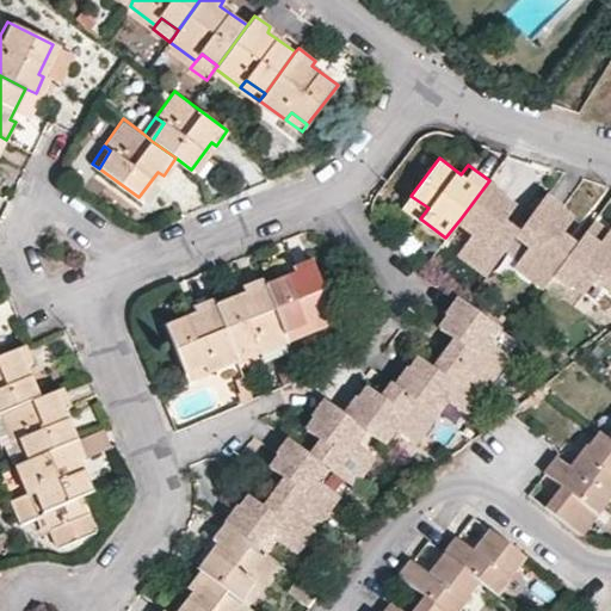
[(489,180),(461,218),(475,229),(462,247),(489,267),(512,236),(499,227),(506,218),(517,204),(505,195),(506,193),(489,180)]
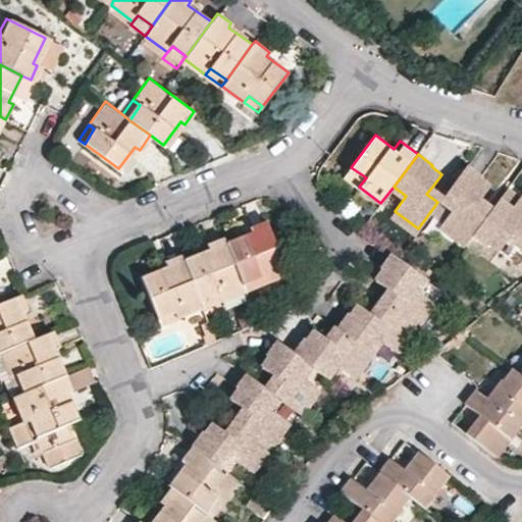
[(444,221),(467,239),(475,228),(486,212),(474,204),(479,198),(490,185),(481,177),(482,175),(467,163),(444,195),(457,204),(444,221)]
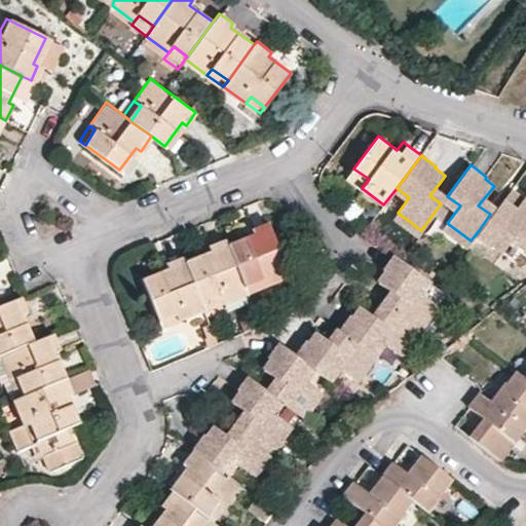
[(347,178),(362,188),(369,179),(353,168),(347,178)]
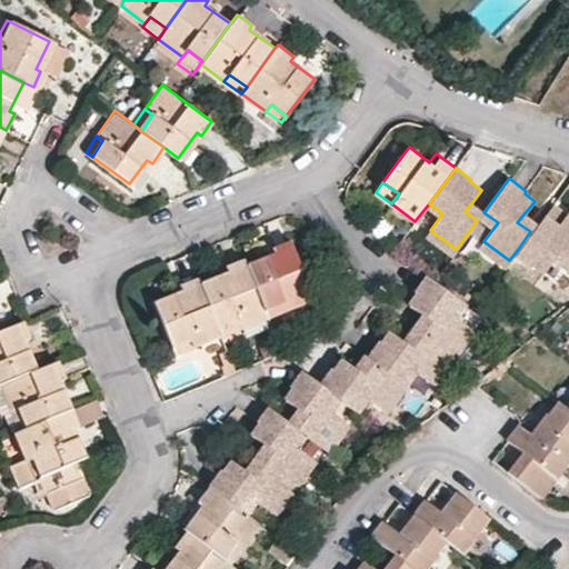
[(568,215),(552,202),(535,226),(530,231),(518,249),(532,260),(535,258),(546,267),(557,252),(562,245),(568,249),(568,215)]
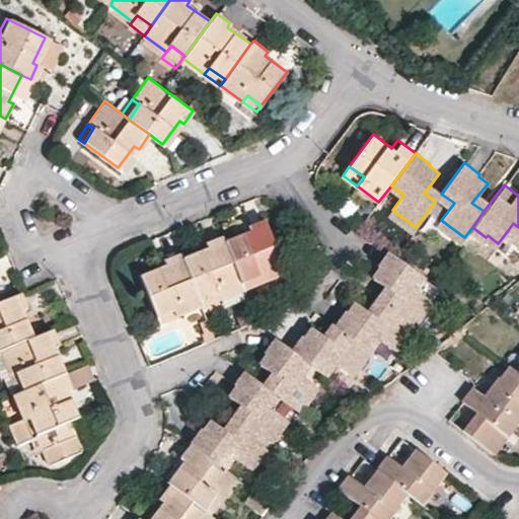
[(435,201),(441,194),(430,186),(424,193),(435,201)]
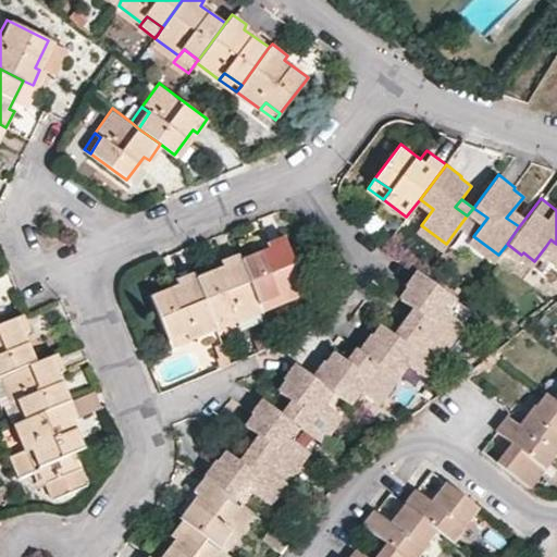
[(523,221),(511,211),(506,218),(519,226),(523,221)]
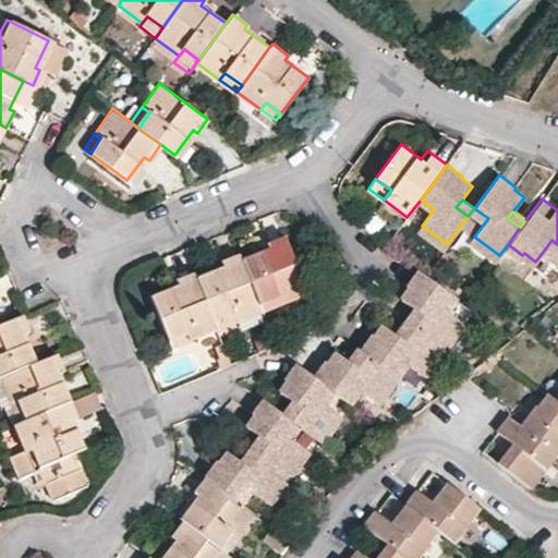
[(267,247),(241,258),(259,301),(276,293),(279,302),(305,290),(282,234),(265,241),(267,247)]
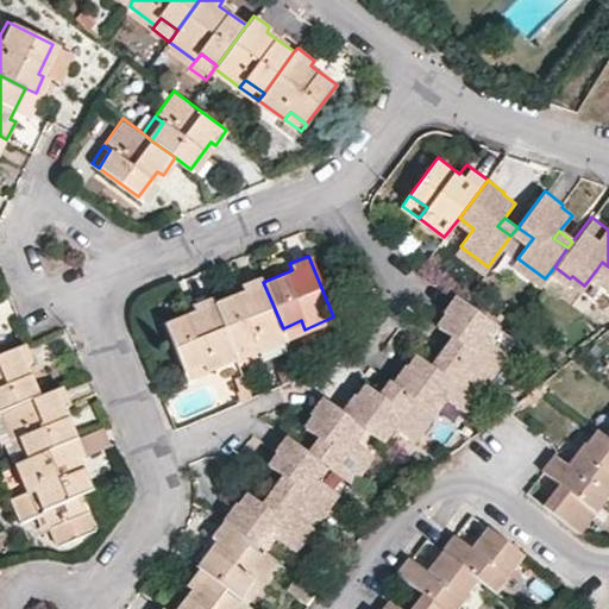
[(608,267),(602,262),(596,270),(608,280),(608,267)]
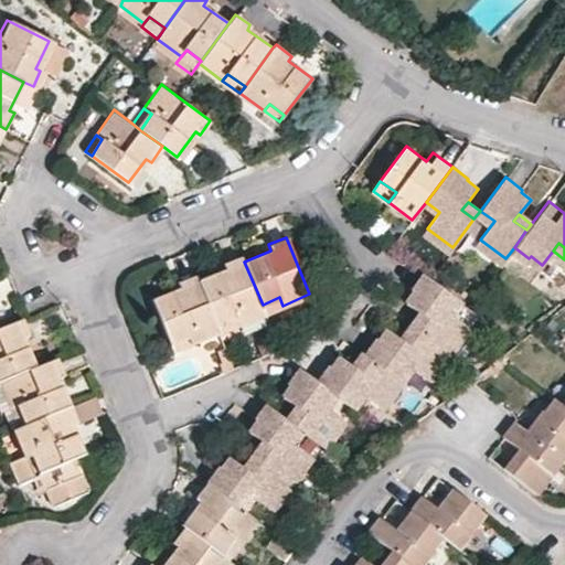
[(224,269),(198,281),(215,324),(232,317),(235,324),(265,312),(263,305),(244,262),(241,255),(222,265),(224,269)]
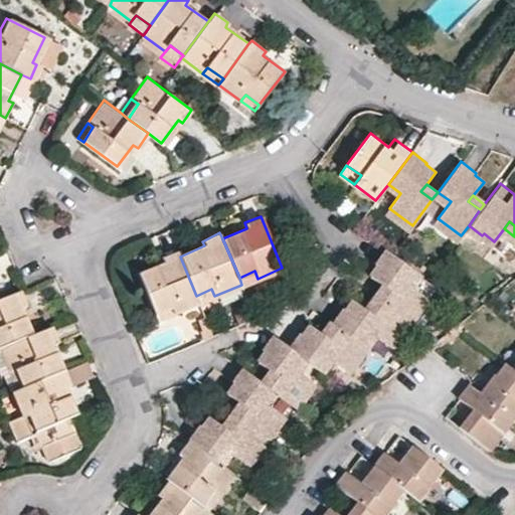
[(418,270),(393,250),(390,248),(380,262),(382,264),(375,273),(389,283),(396,289),(386,302),(409,319),(427,294),(420,289),(409,280),(418,270)]
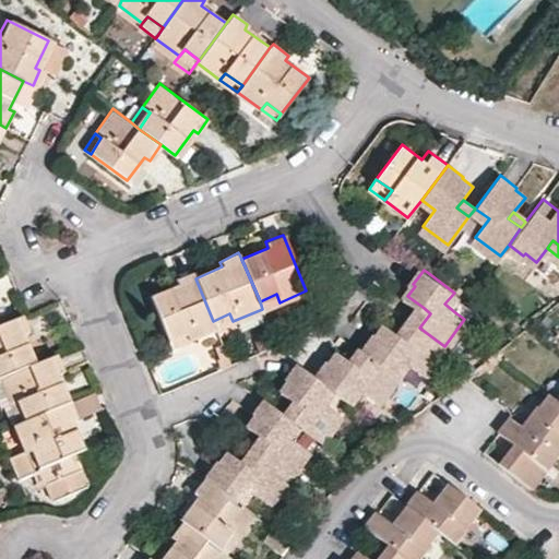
[(195,278),(193,272),(174,280),(176,287),(150,297),(168,340),(185,332),(188,341),(216,328),(213,321),(195,278)]
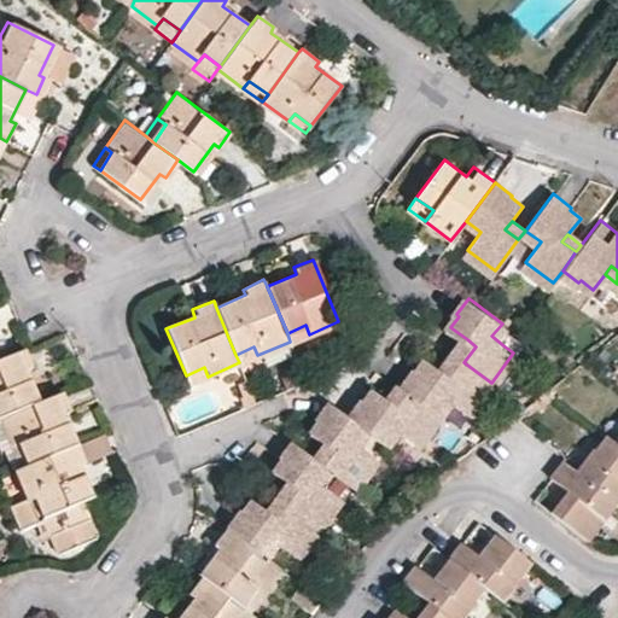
[(516,333),(502,324),(491,336),(505,347),(516,333)]
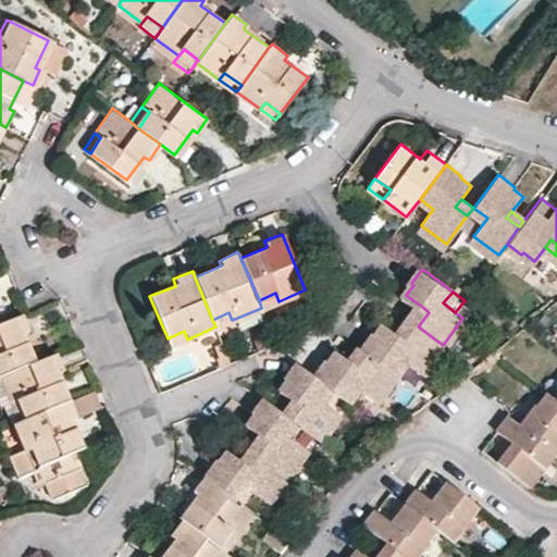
[(275,293),(259,300),(261,308),(279,301),(275,293)]
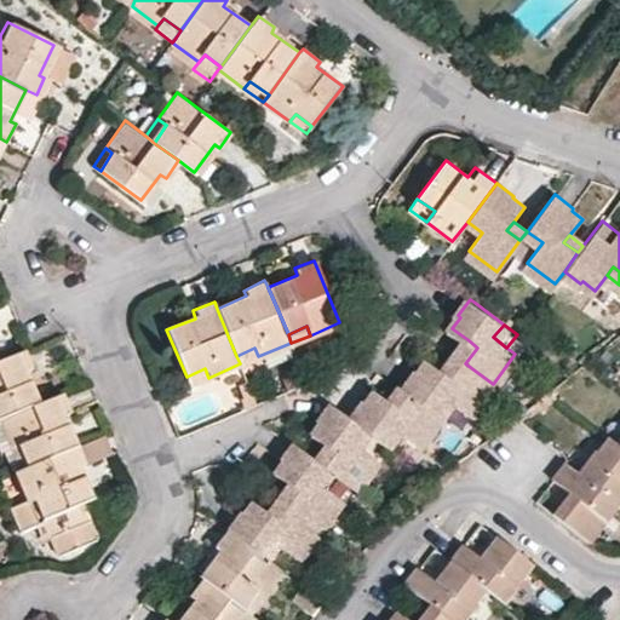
[(469,340),(457,356),(465,363),(477,348),(469,340)]
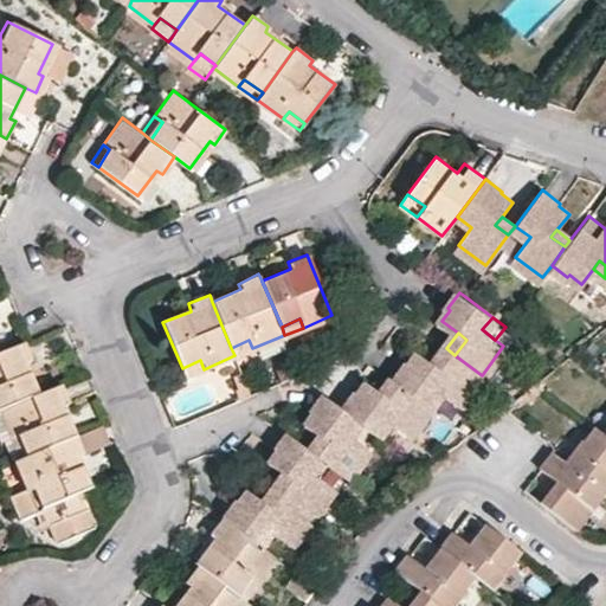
[(231,348),(234,355),(252,348),(249,340),(231,348)]
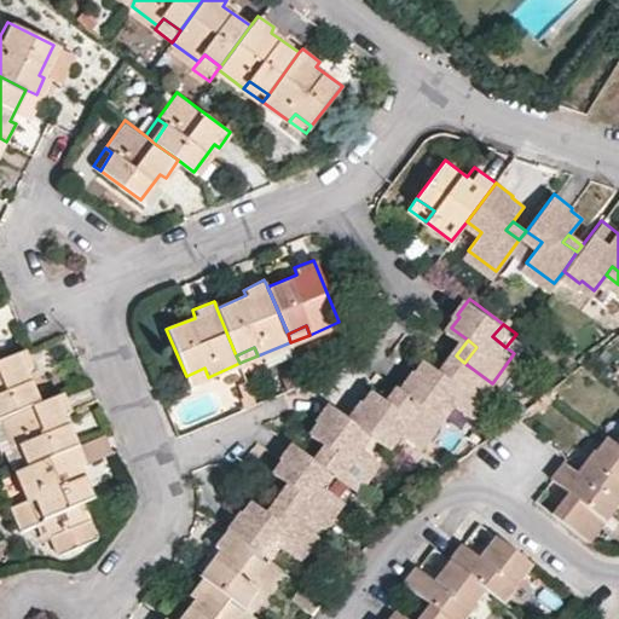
[(0,414),(0,415),(36,399),(25,369),(30,366),(23,348),(0,357),(0,414)]
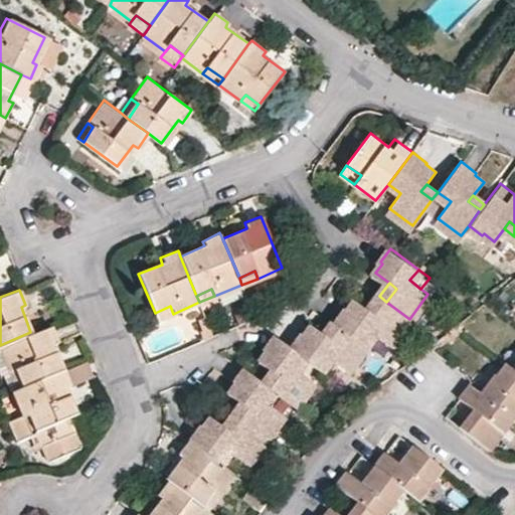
[(386,302),(379,296),(369,308),(377,313),(386,302)]
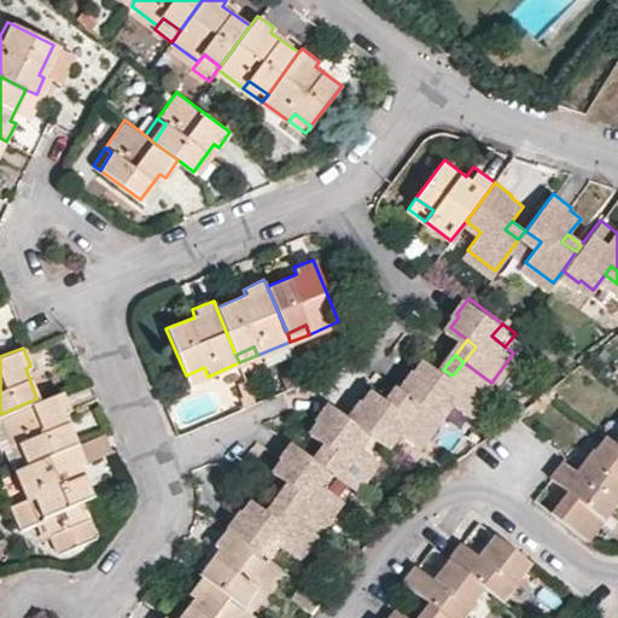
[(470,409),(491,383),(464,362),(453,375),(443,369),(427,357),(418,369),(417,368),(403,385),(410,390),(438,412),(450,395),(470,409)]
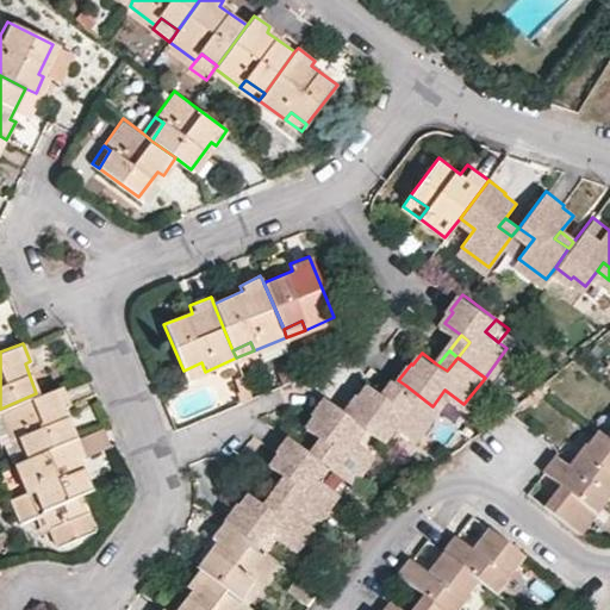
[(201,362),(184,371),(186,379),(205,372),(201,362)]
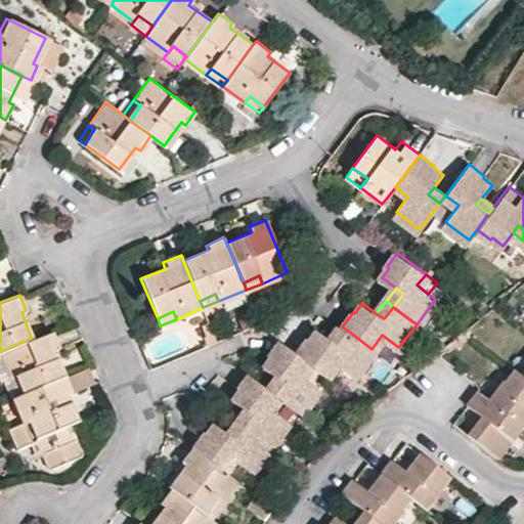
[(338,343),(348,331),(342,326),(333,339),(338,343)]
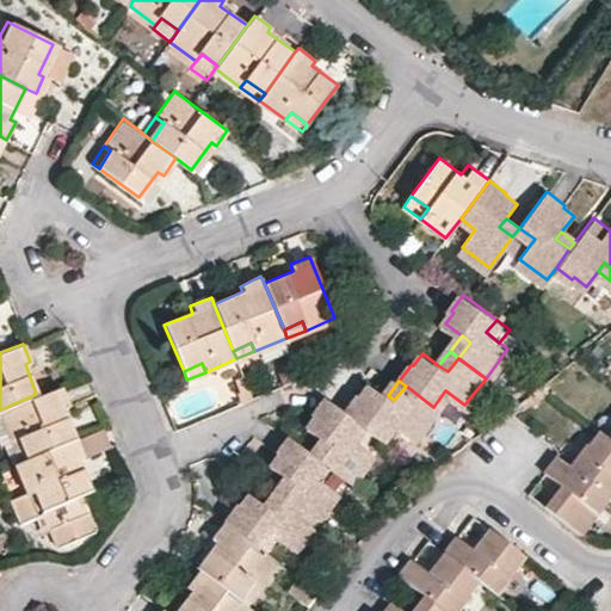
[(365,423),(382,434),(393,420),(412,434),(433,407),(406,386),(394,400),(388,395),(370,382),(360,394),(358,393),(345,408),(365,423)]
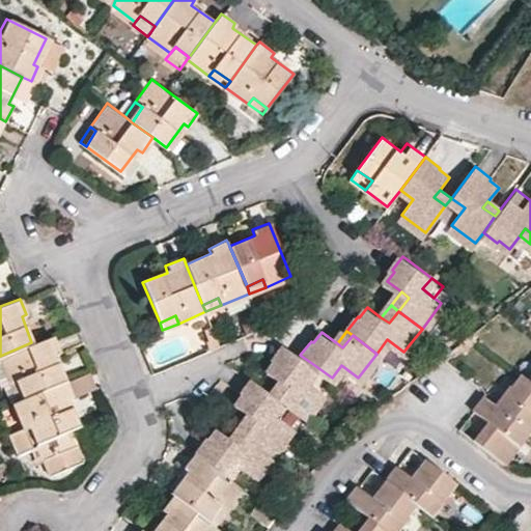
[(26,396),(65,381),(55,354),(59,352),(52,334),(31,342),(0,356),(11,384),(18,381),(26,396)]
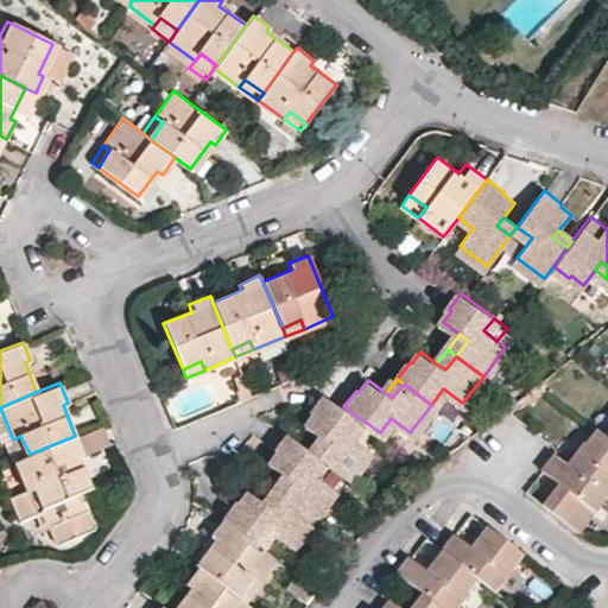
[(343,406),(328,393),(316,409),(317,410),(308,423),(322,434),(328,439),(318,454),(328,461),(347,476),(369,447),(353,434),(363,420),(343,406)]
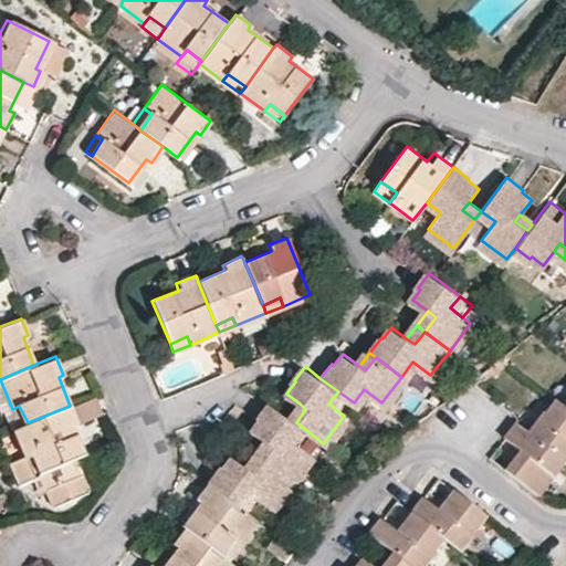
[(12,409),(0,379),(0,378),(0,408),(6,406),(14,428),(28,422),(19,406),(12,409)]
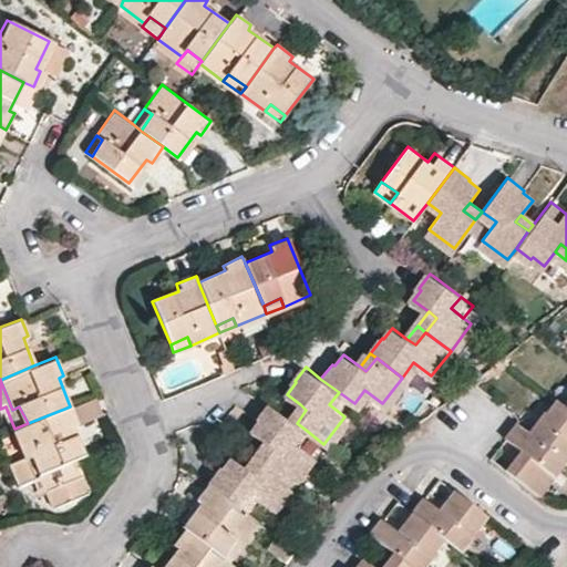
[(107,411),(101,394),(70,406),(78,423),(107,411)]
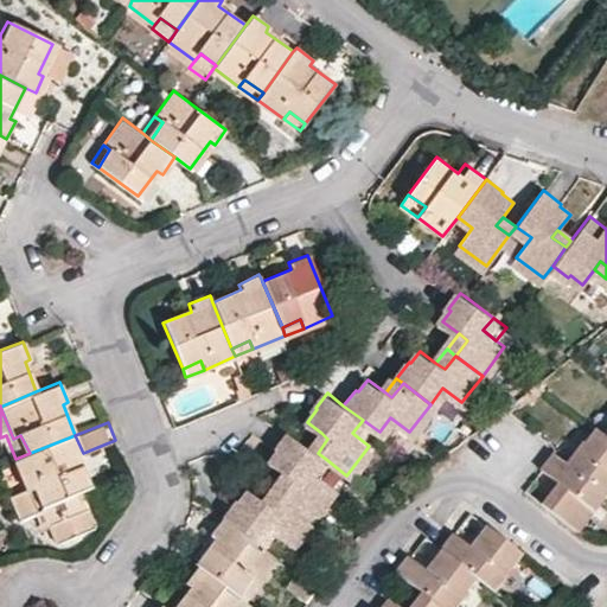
[(606,429),(599,423),(570,460),(606,486),(606,429)]
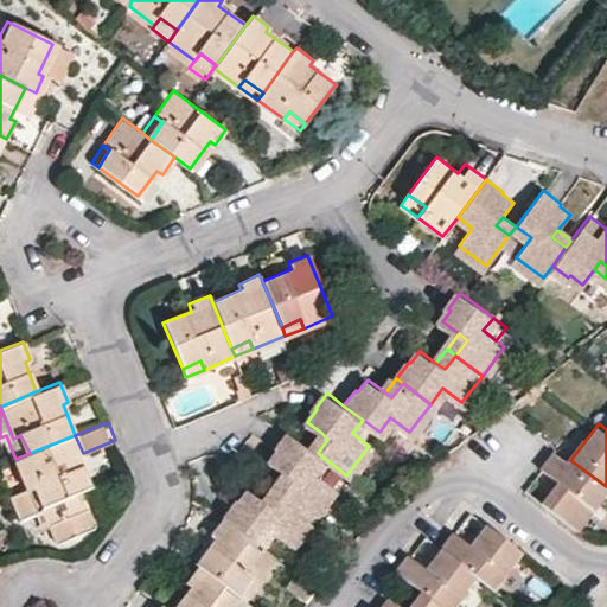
[(286,496),(312,515),(333,487),(317,474),(327,460),(318,453),(311,448),(288,430),(276,447),(281,451),(272,462),(288,475),(296,481),(286,496)]
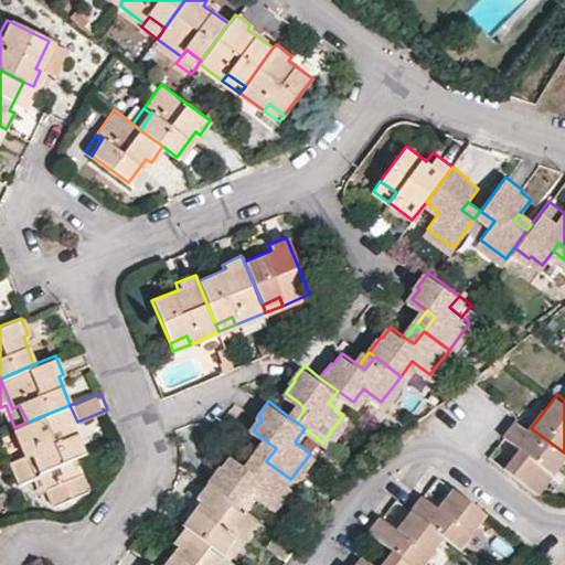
[(299,403),(289,417),(296,422),(305,408),(299,403)]
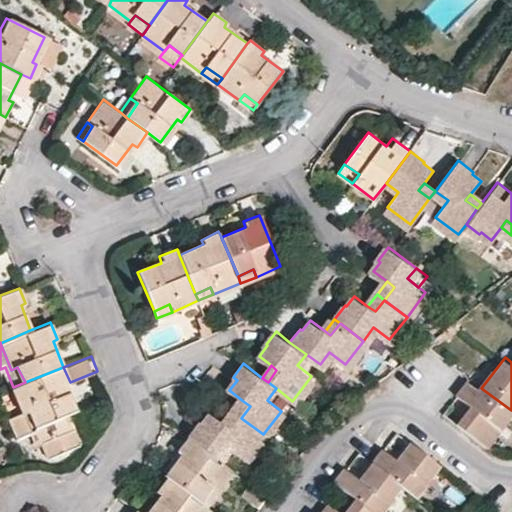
[(70,382),(63,367),(25,382),(13,387),(22,409),(8,415),(16,435),(30,429),(36,427),(41,439),(38,440),(45,456),(77,443),(65,413),(75,409),(65,384),(70,382)]
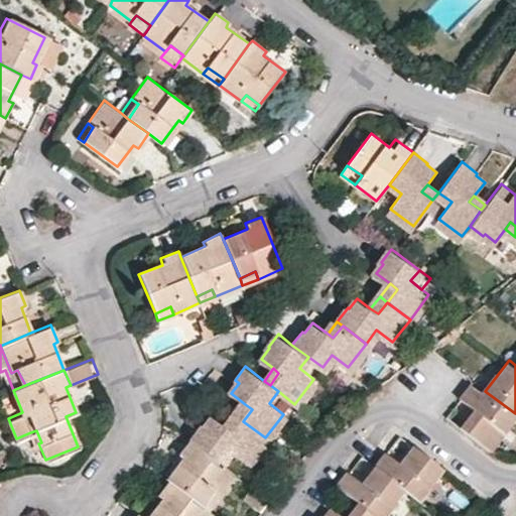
[(515,415),(515,413),(485,391),(473,381),(463,395),(477,405),(465,421),(494,444),(515,415)]
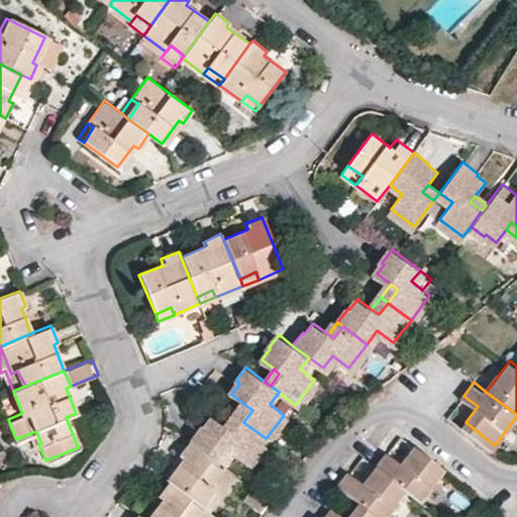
[(245,405),(236,416),(243,422),(252,410),(245,405)]
